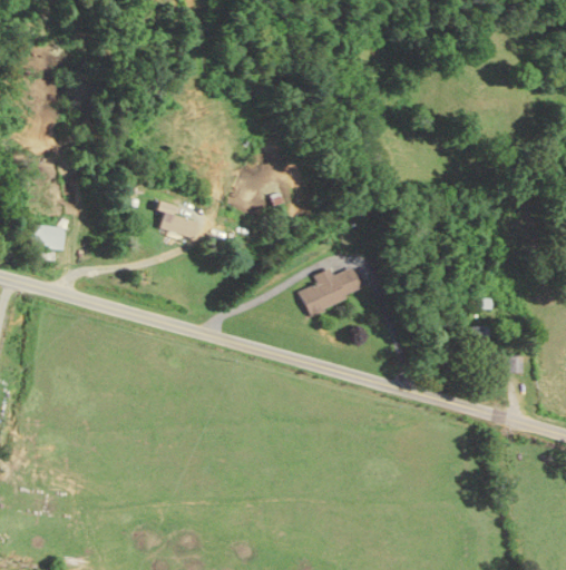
[(198,222),(165,212),(159,229),(193,239),(198,222)]
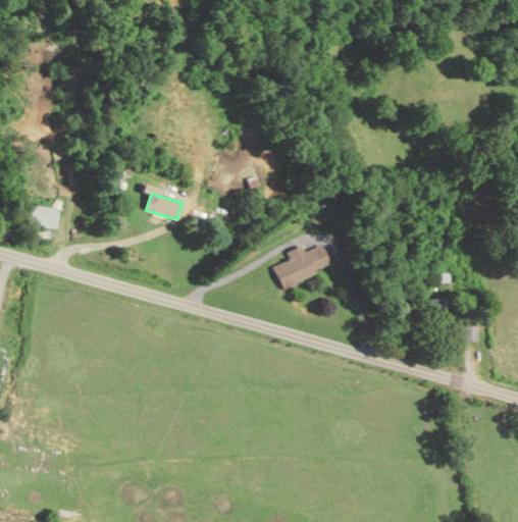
[(24,225),(58,229),(60,209),(27,205),(24,225)]
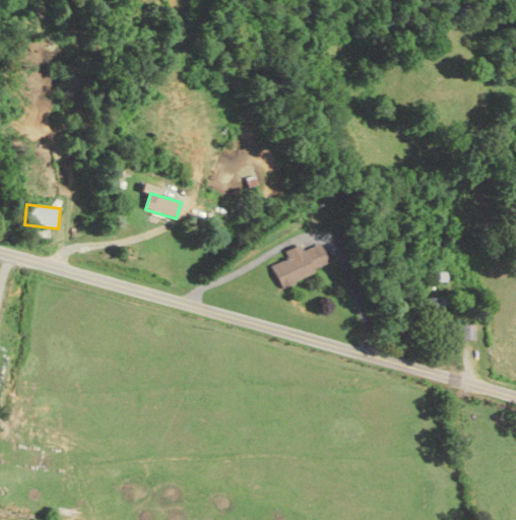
[(305,251),(303,245),(286,251),(289,259),(273,266),(281,286),(331,267),(323,244),(305,251)]
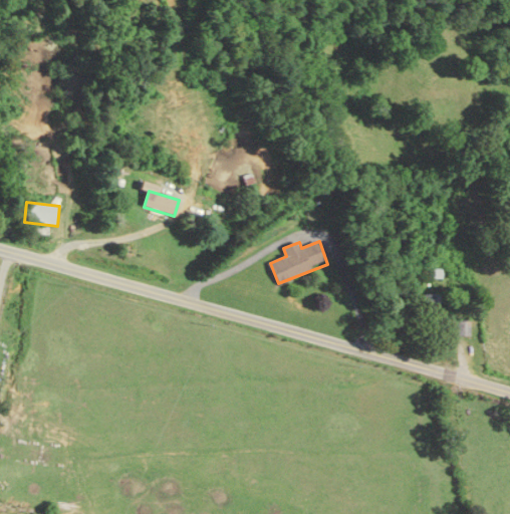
[(445,294),(426,294),(426,321),(445,321),(445,294)]
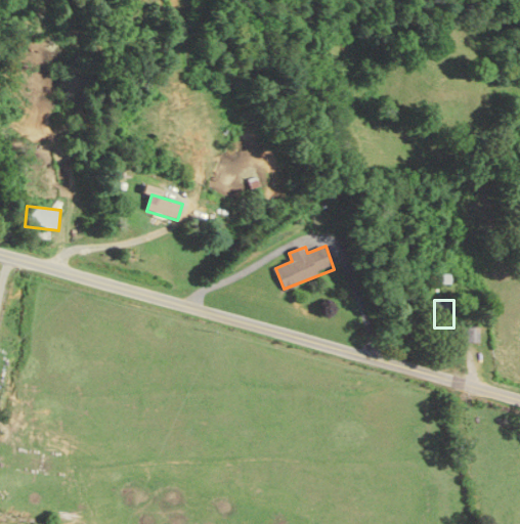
[(480,342),(480,328),(467,328),(467,342),(480,342)]
